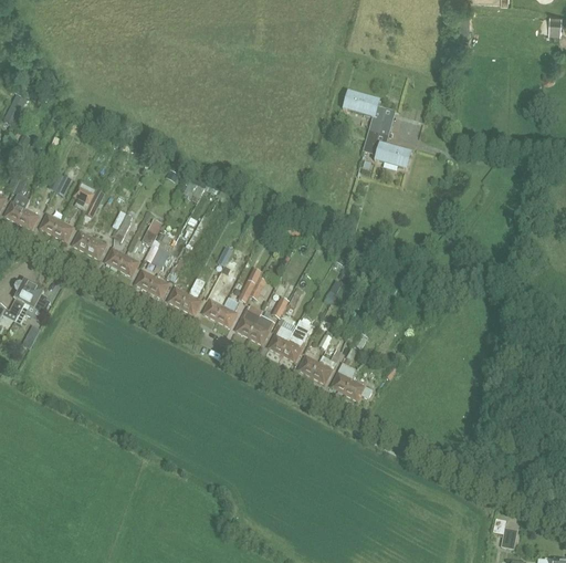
[(562,14),(549,13),(548,33),(561,34),(562,14)]
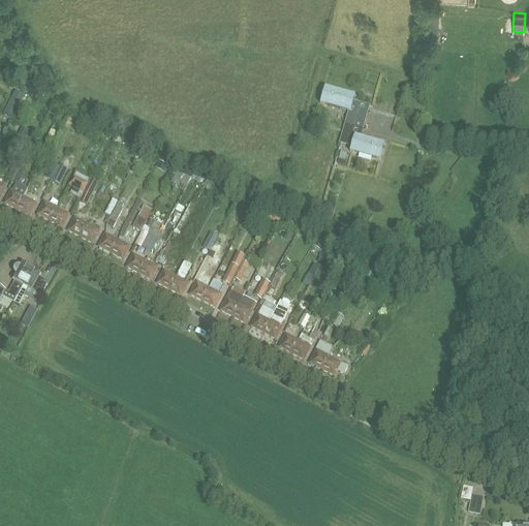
[(351,103),(352,98),(353,94),(325,87),(321,101),(349,110),(346,122),(353,124),(362,126),(366,113),(354,110),(356,104),(351,103)]
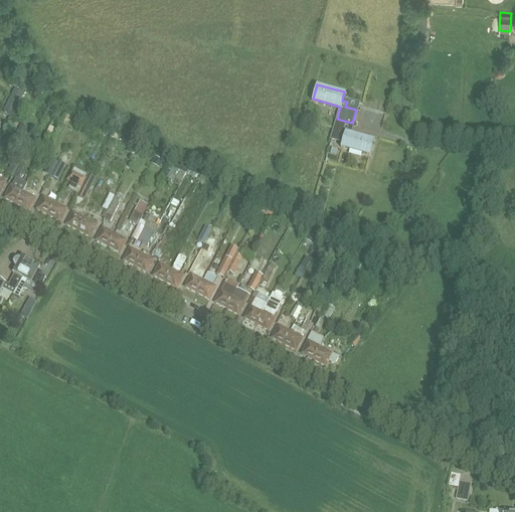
[(15,87),(3,109),(12,114),(24,91),(15,87)]
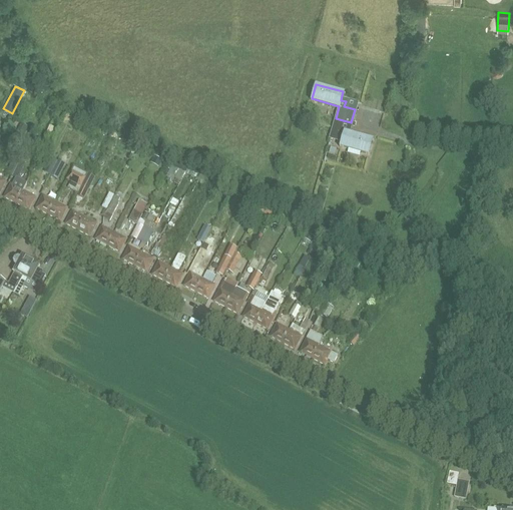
[(341,144),(349,146),(369,152),(373,137),(340,129),(343,120),(336,118),(331,135),(343,138),(341,144)]
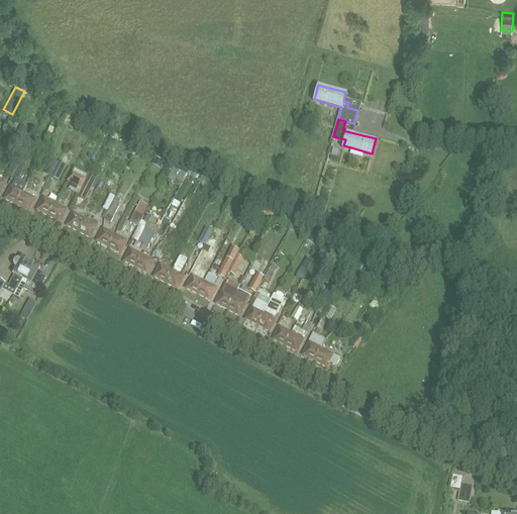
[(99,120),(95,128),(100,130),(104,123),(99,120)]
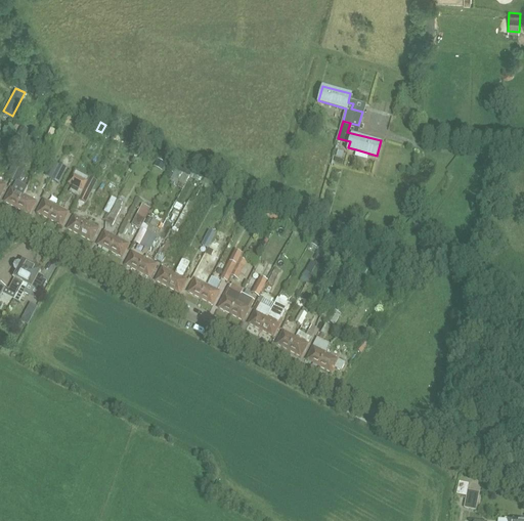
[(22,124),(17,131),(26,135),(30,128),(22,124)]
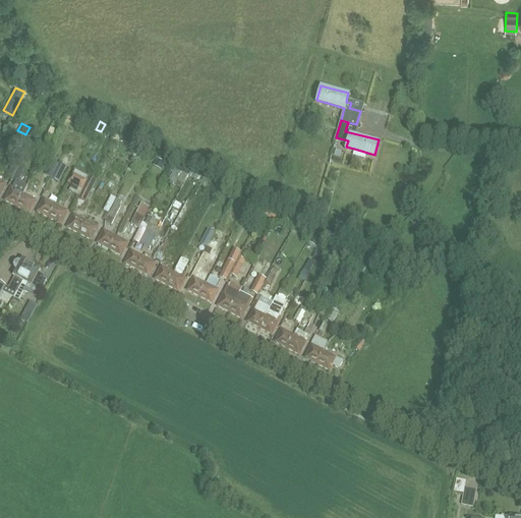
[(165,160),(157,156),(154,163),(161,167),(165,160)]
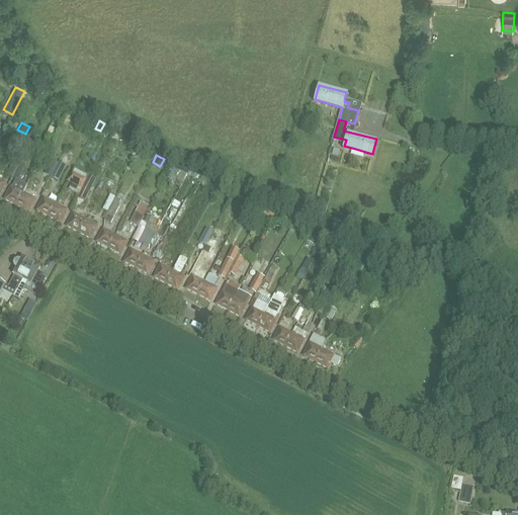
[(45,170),(52,174),(59,160),(52,156),(45,170)]
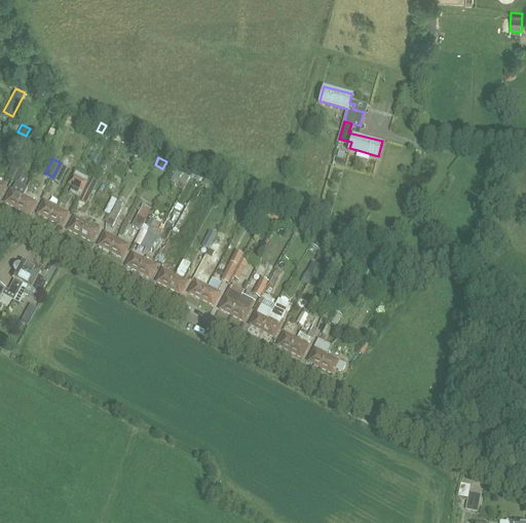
[(58,181),(63,171),(66,164),(60,161),(52,177),(51,178),(58,181)]
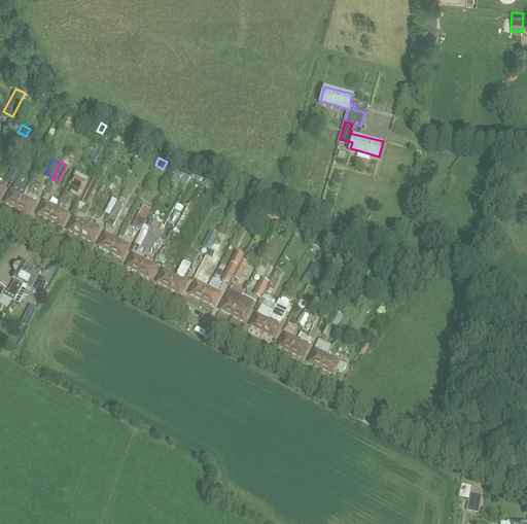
[(177,167),(172,178),(179,182),(179,181),(180,179),(179,178),(181,175),(182,175),(182,174),(184,171),(177,167)]
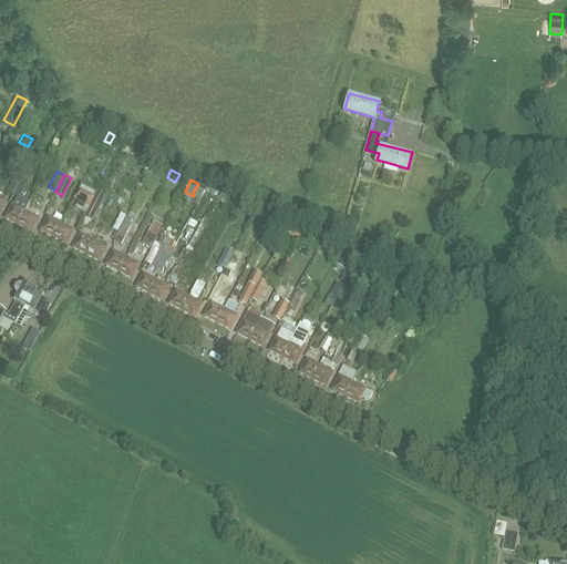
[(80,183),(73,195),(89,203),(95,190),(80,183)]
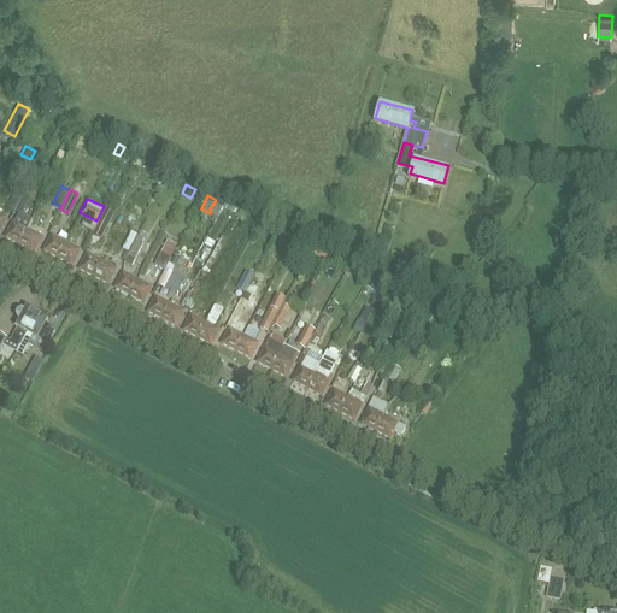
[(211,210),(210,212),(212,212),(217,214),(218,216),(219,212),(221,211),(224,204),(218,200),(215,205),(213,204),(213,205),(212,205),(210,208),(211,210)]
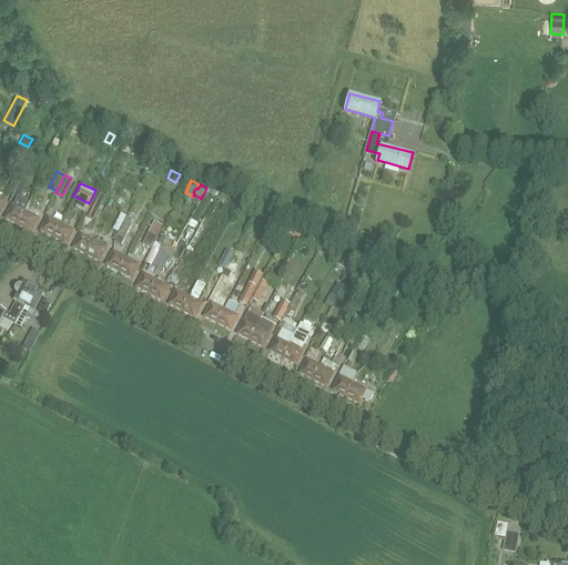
[(192,250),(199,239),(203,230),(219,200),(222,192),(208,185),(206,188),(203,194),(214,199),(190,242),(188,246),(192,250)]
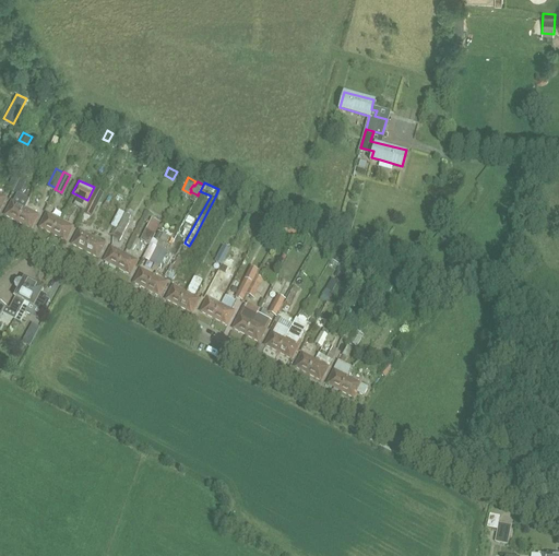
[(97,202),(103,190),(95,186),(90,198),(83,210),(87,212),(91,214),(97,202)]
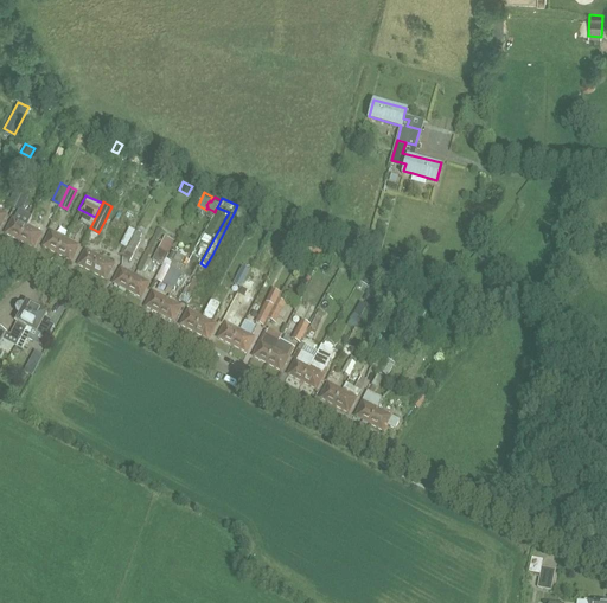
[(247,209),(237,205),(234,213),(243,218),(247,209)]
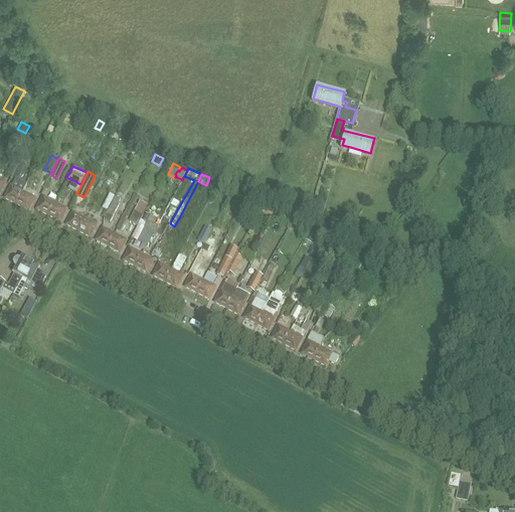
[(16,202),(23,189),(26,181),(16,176),(12,183),(10,182),(3,196),(16,202)]
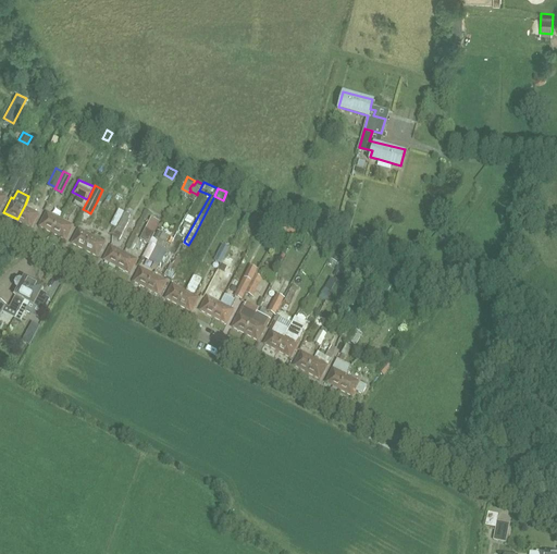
[(38,211),(25,205),(17,219),(31,225),(38,211)]
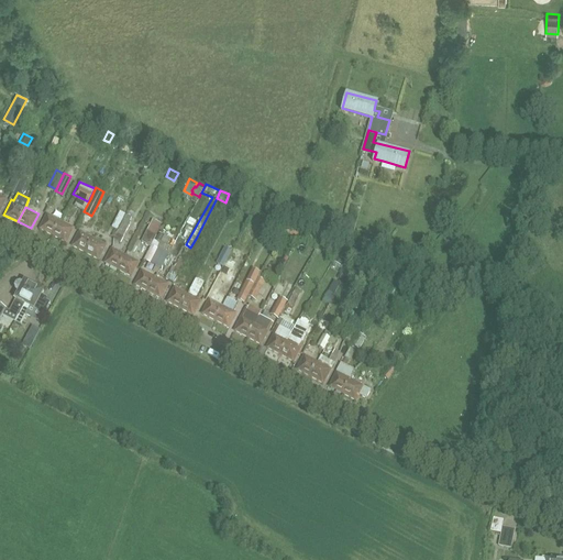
[(39,227),(52,233),(59,219),(46,211),(39,227)]
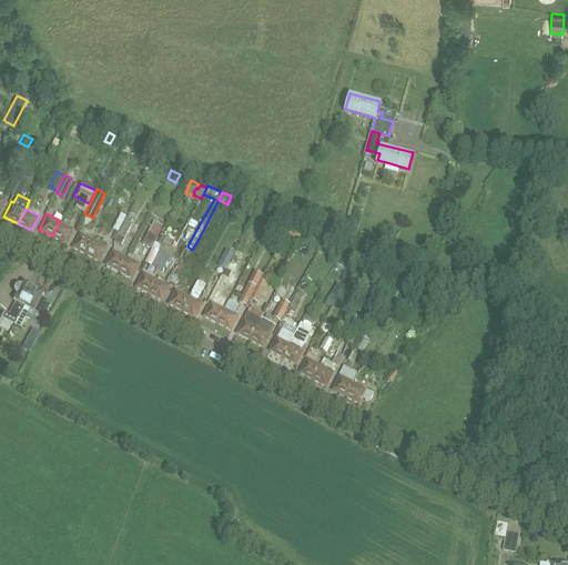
[(133,218),(127,214),(120,226),(121,226),(114,239),(121,243),(132,222),(131,222),(133,218)]
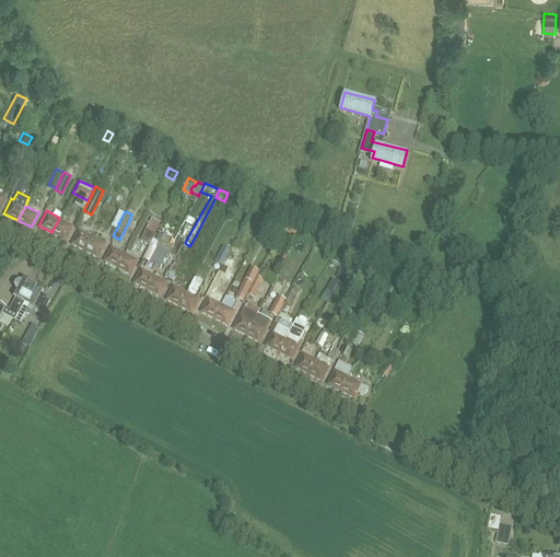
[(259,221),(252,216),(248,221),(257,225),(259,221)]
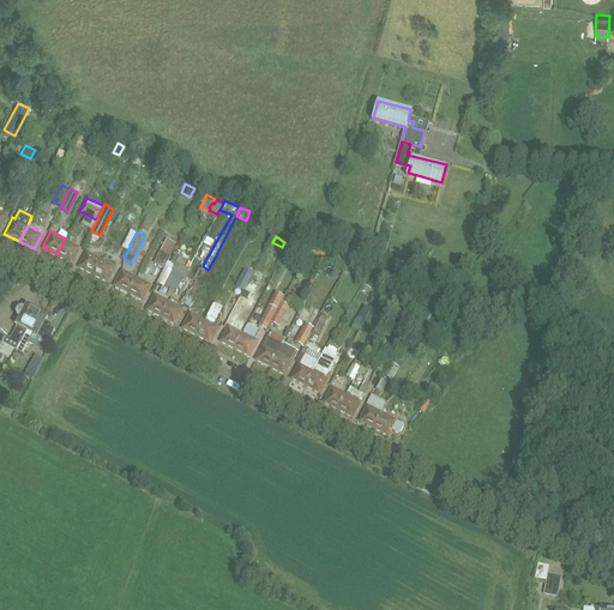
[(309,242),(296,236),(290,248),(302,254),(309,242)]
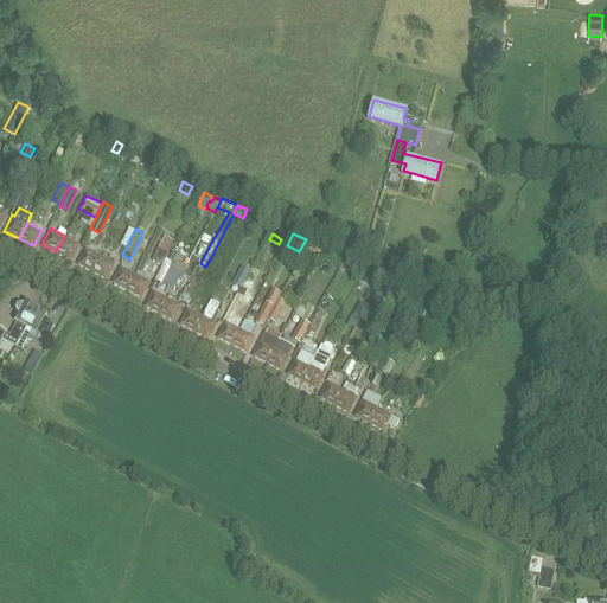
[(80,243),(64,236),(56,251),(71,258),(80,243)]
